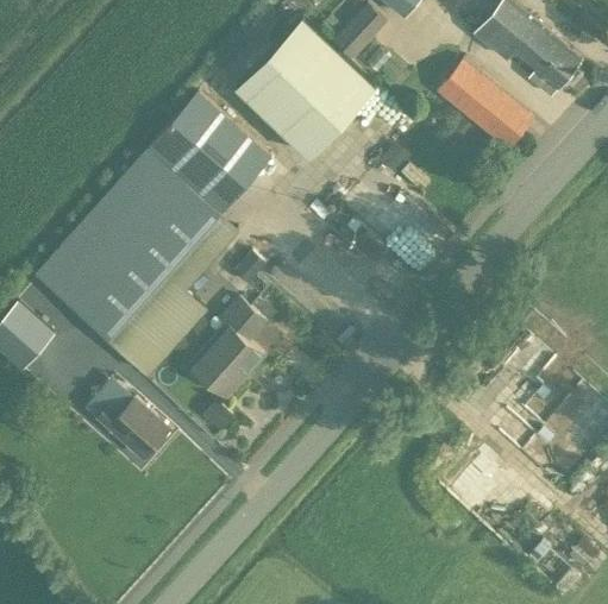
[(381,0),(403,18),(418,0),(381,0)]
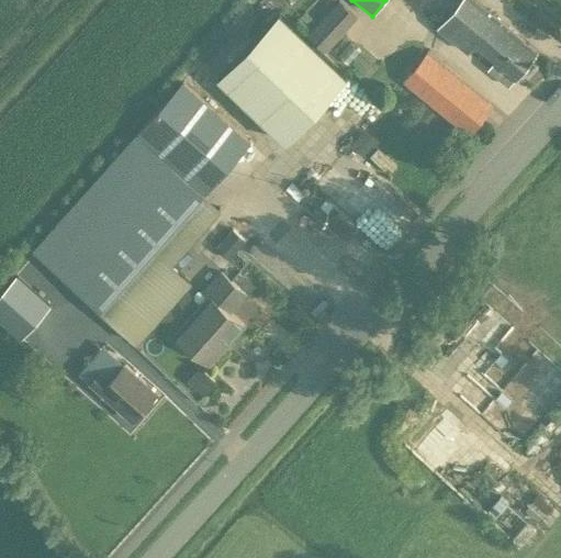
[(472,51),(493,65),(498,68),(520,42),(469,0),(461,0),(437,32),(468,56),(472,51)]
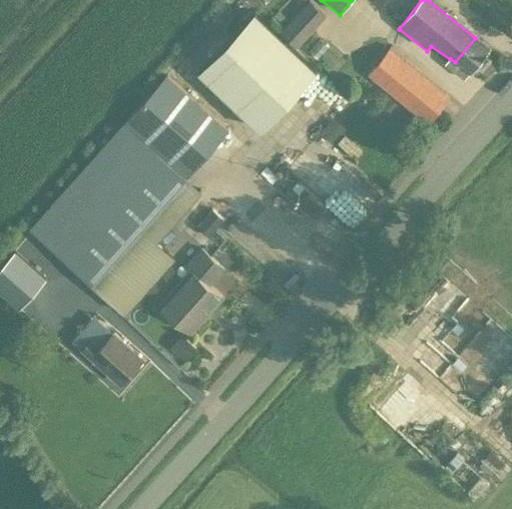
[(280,34),(297,51),(326,20),(309,3),(280,34)]
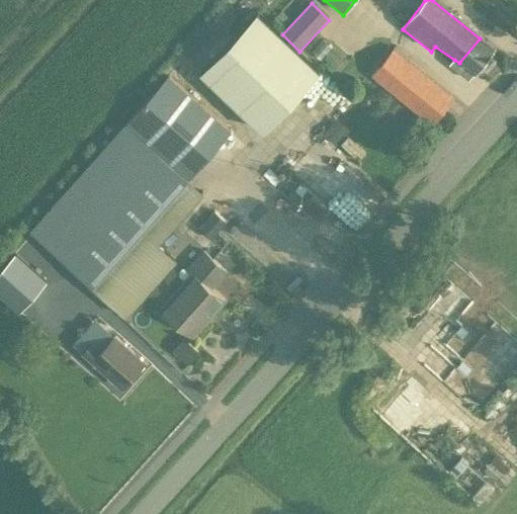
[(262,134),(317,72),(251,14),(196,76),(262,134)]
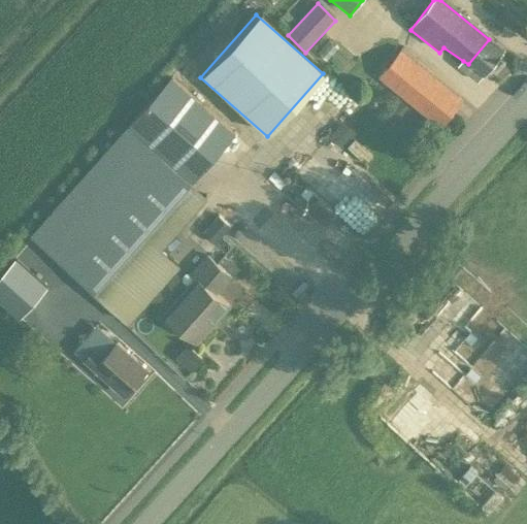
[(286,15),(281,21),(290,29),(295,24),(286,15)]
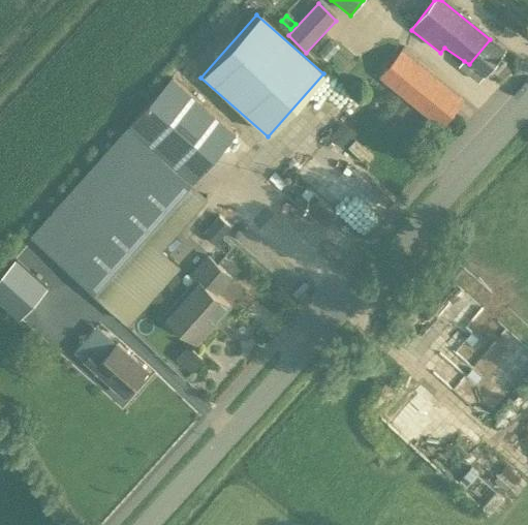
[(469,64),(464,61),(458,67),(478,85),(491,69),(495,72),(501,65),(497,61),(505,52),(490,39),(469,64)]
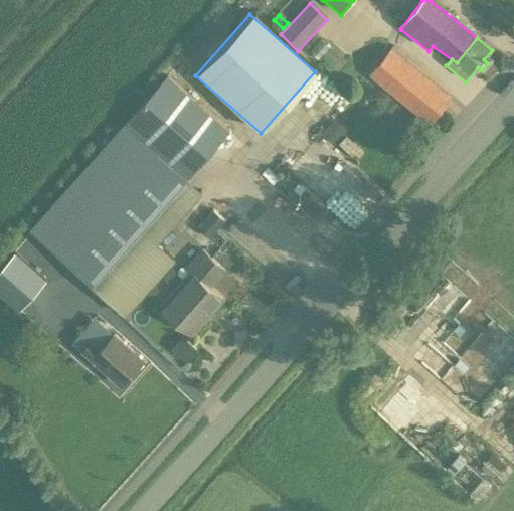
[(430,127),(451,101),(390,50),(368,77),(430,127)]
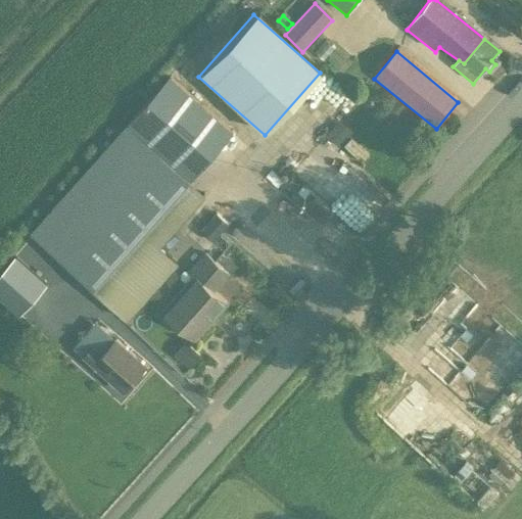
[(170,81),(126,129),(189,183),(231,135),(170,81)]
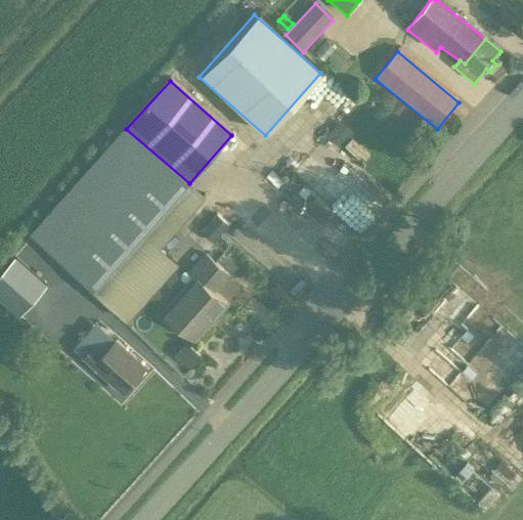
[(365,103),(365,104),(365,105),(365,106),(366,107),(367,109),(368,110),(369,110),(371,110),(372,110),(373,110),(374,110),(375,109),(375,107),(376,107),(376,106),(377,105),(377,104),(376,103),(376,102),(376,101),(375,100),(374,100),(373,99),(372,99),(371,99),(369,99),(368,99),(367,100),(366,101),(366,102),(365,103)]
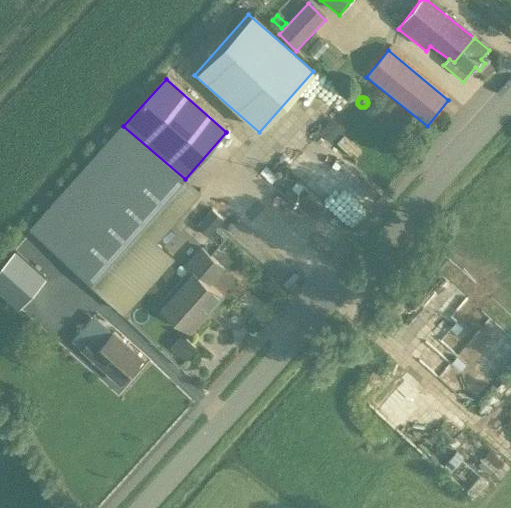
[(318,136),(331,147),(343,133),(330,122),(318,136)]
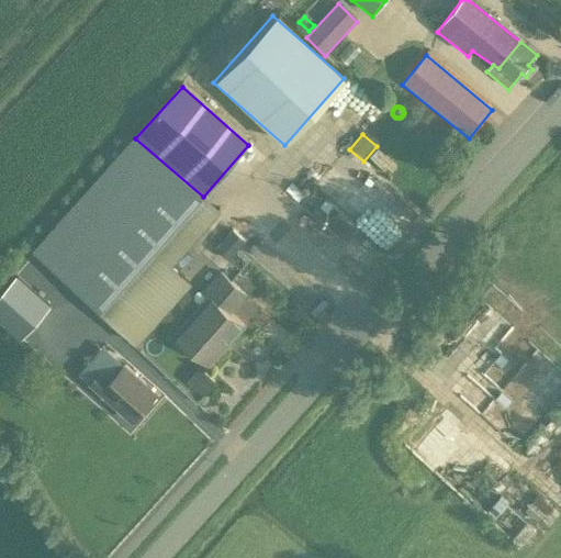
[(135,138),(120,156),(32,255),(85,301),(136,347),(192,285),(171,267),(220,212),(203,197),(135,138)]
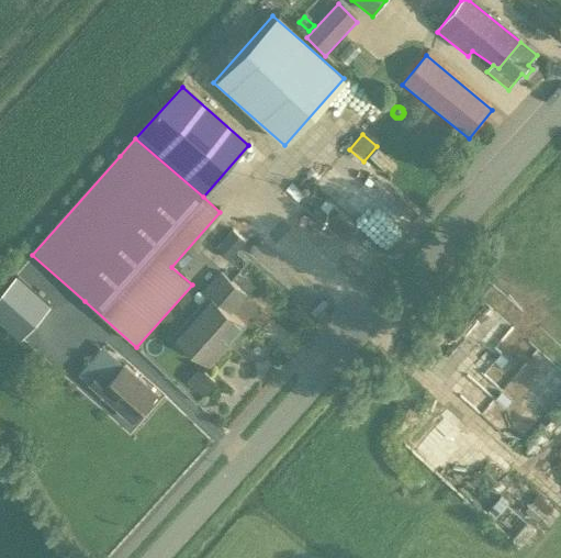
[(233,233),(215,252),(228,264),(246,245),(233,233)]
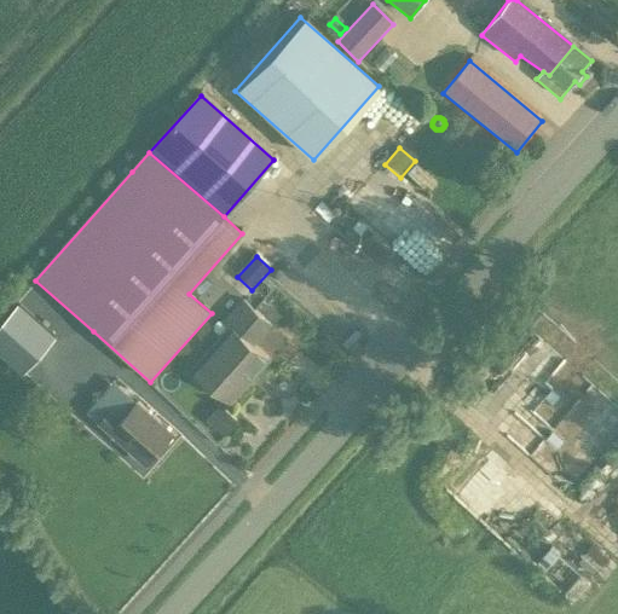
[(230,329),(192,371),(230,404),(267,361),(250,347),(269,326),(243,303),(224,324),(230,329)]
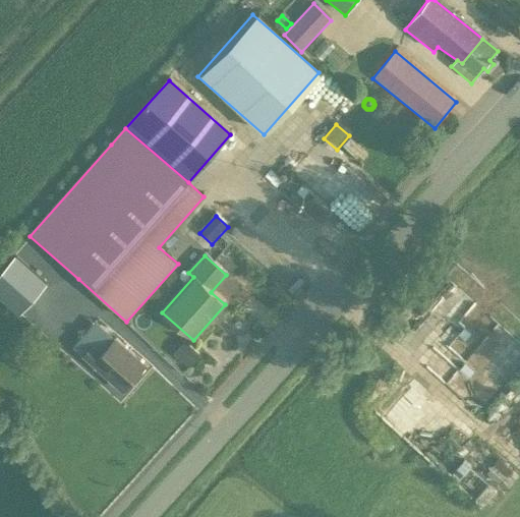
[(0,301),(18,318),(46,287),(14,259),(0,274),(0,301)]
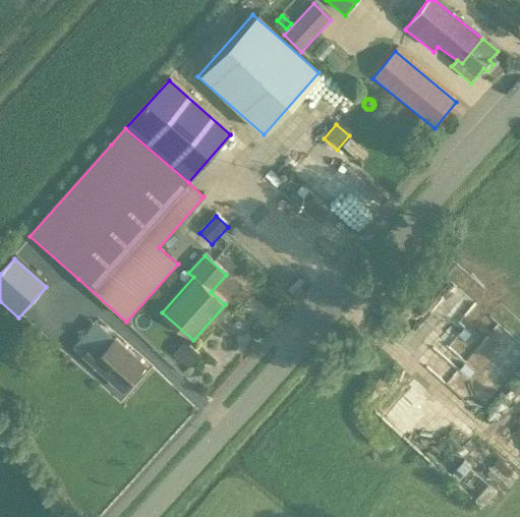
[(92,346),(81,357),(121,393),(145,367),(114,340),(101,355),(92,346)]
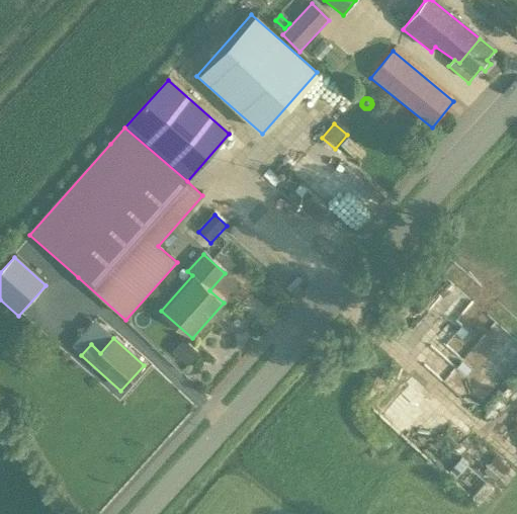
[(180,344),(171,354),(185,366),(194,356),(180,344)]
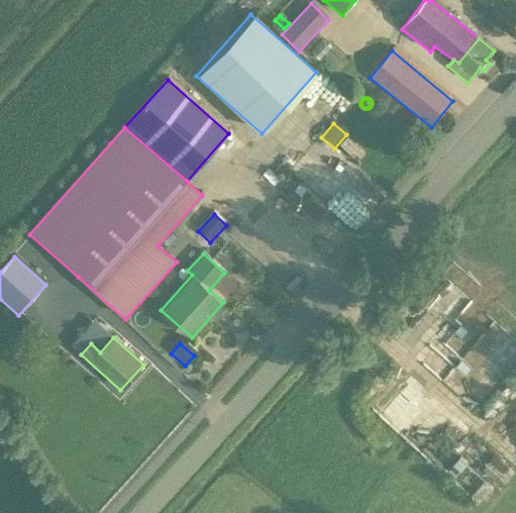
[(380,404),(405,428),(422,410),(397,387),(380,404)]
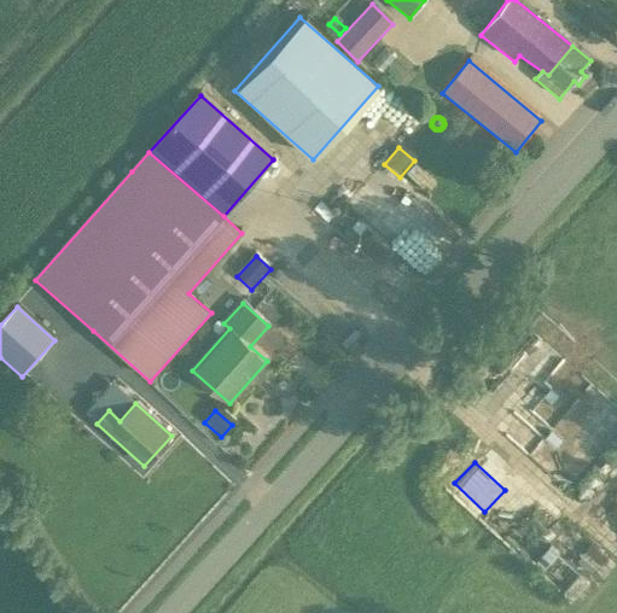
[(616,566),(594,546),(582,558),(606,582),(616,570),(616,566)]
